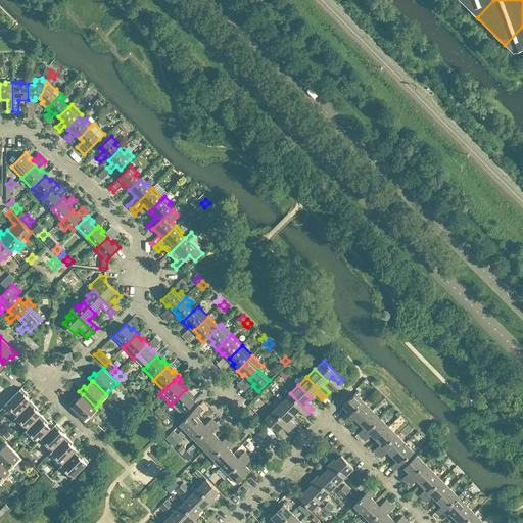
[(18,415),(32,401),(25,394),(27,392),(21,388),(5,405),(9,410),(11,408),(18,415)]
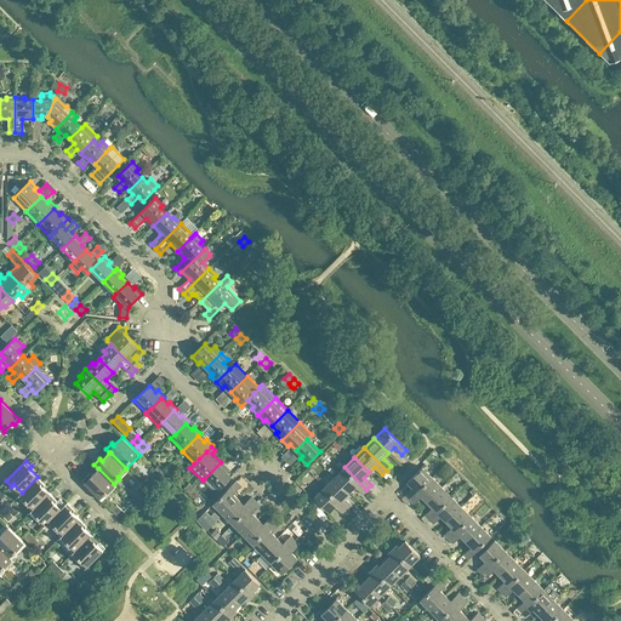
[(216,491),(231,477),(224,471),(227,468),(221,462),(204,479),(216,491)]
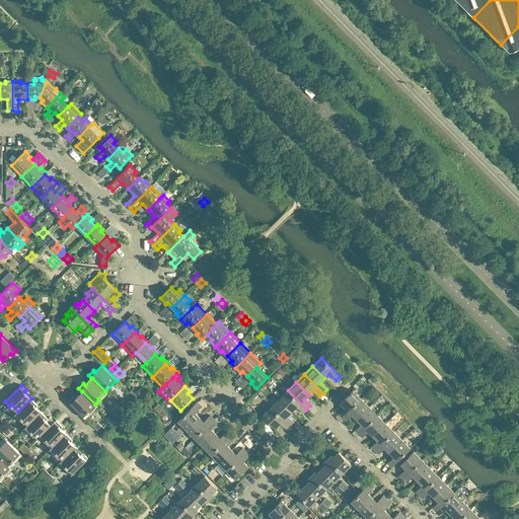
[(129,392),(133,396),(138,391),(133,387),(129,392)]
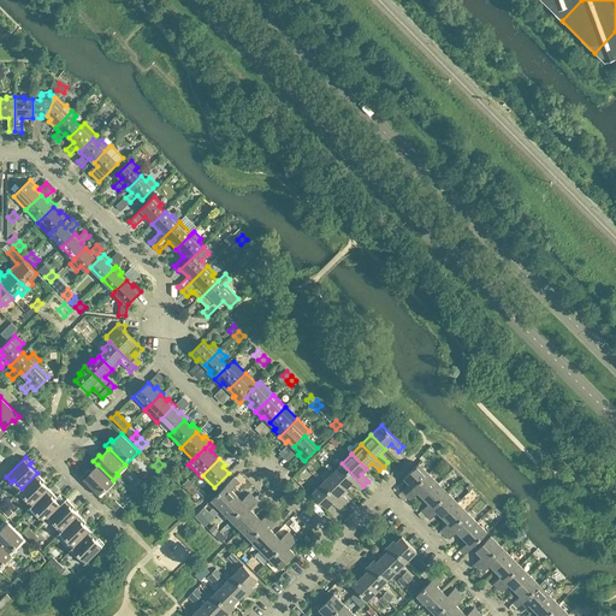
[(363,486),(342,463),(332,473),(347,489),(351,483),(360,491),(363,486)]
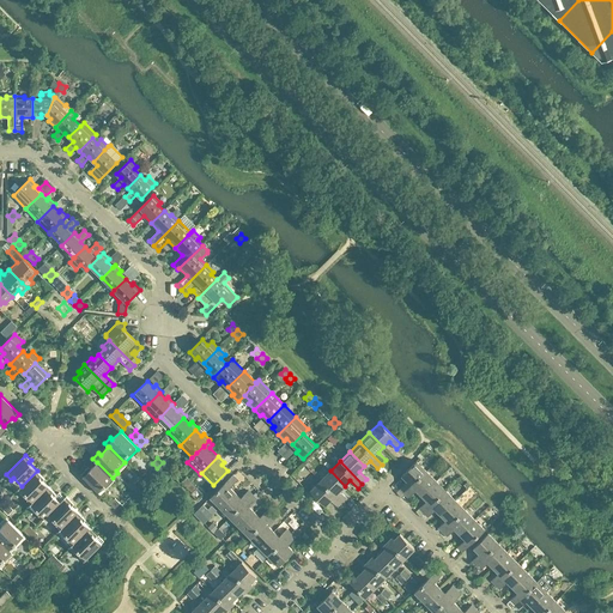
[(404,493),(426,471),(417,461),(401,475),(407,481),(400,489),(404,493)]
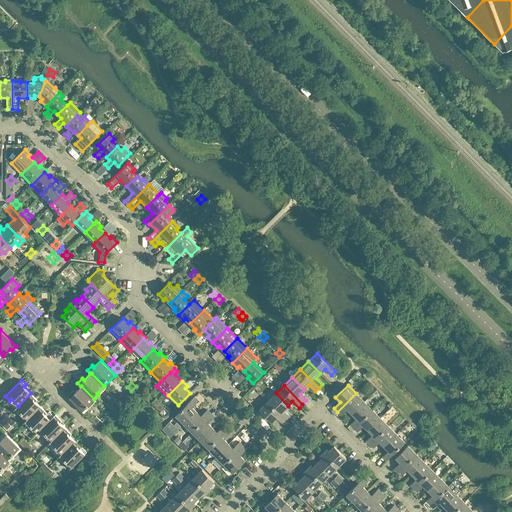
[(95,401),(94,399),(81,386),(74,393),(72,391),(67,396),(84,413),(95,401)]
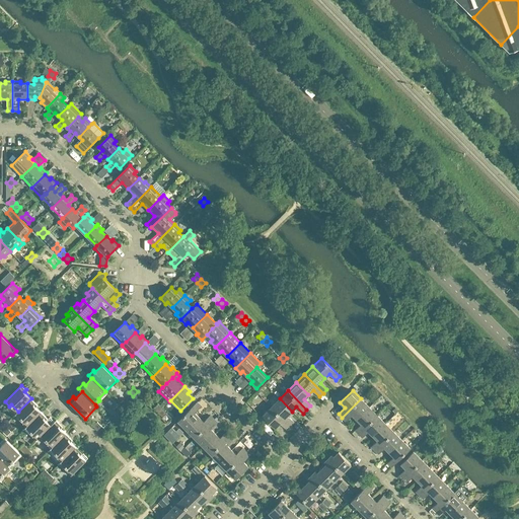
[(142,396),(138,391),(133,396),(137,400),(142,396)]
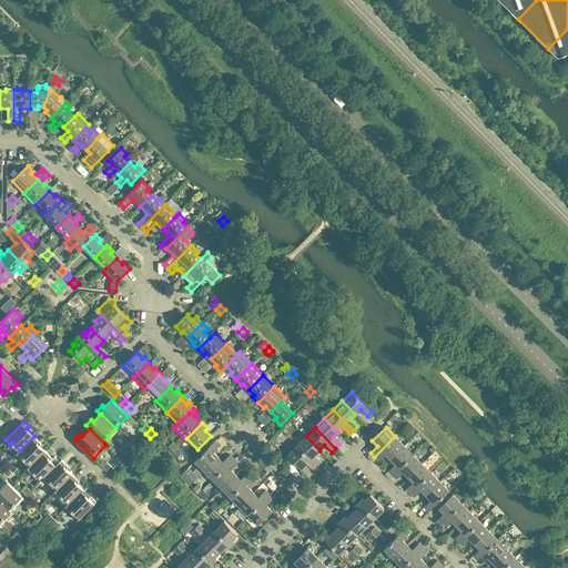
[(31,465),(46,450),(38,443),(39,440),(34,436),(20,450),(16,454),(21,459),(23,457),(30,465),(31,465)]
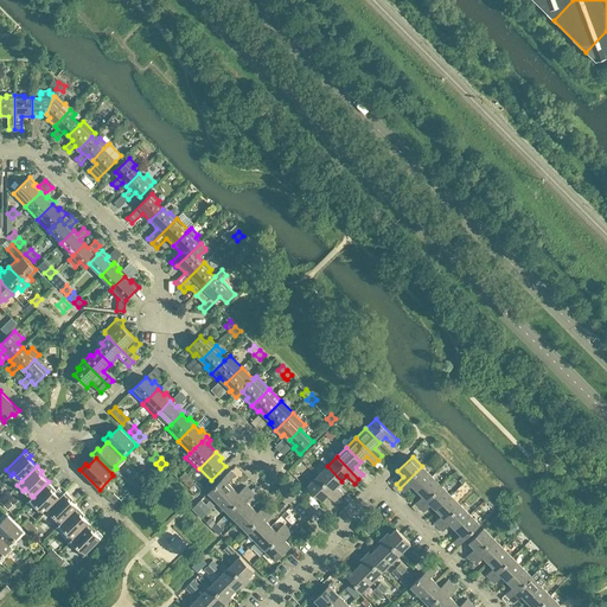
[(342,481),(327,466),(318,475),(339,498),(344,493),(337,486),(342,481)]
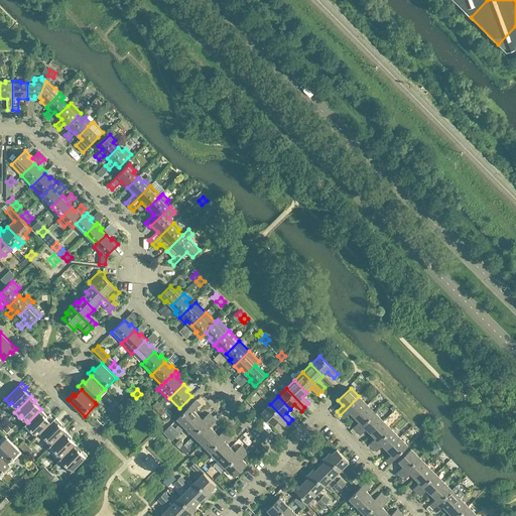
[(355,417),(367,404),(359,396),(340,415),(344,419),(350,412),(355,417)]
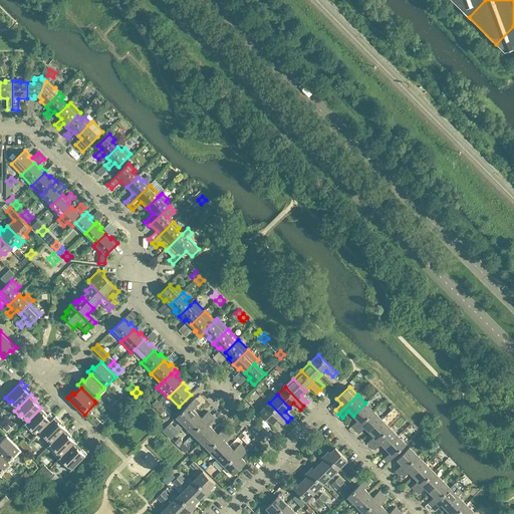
[(121,397),(117,402),(121,406),(125,402),(121,397)]
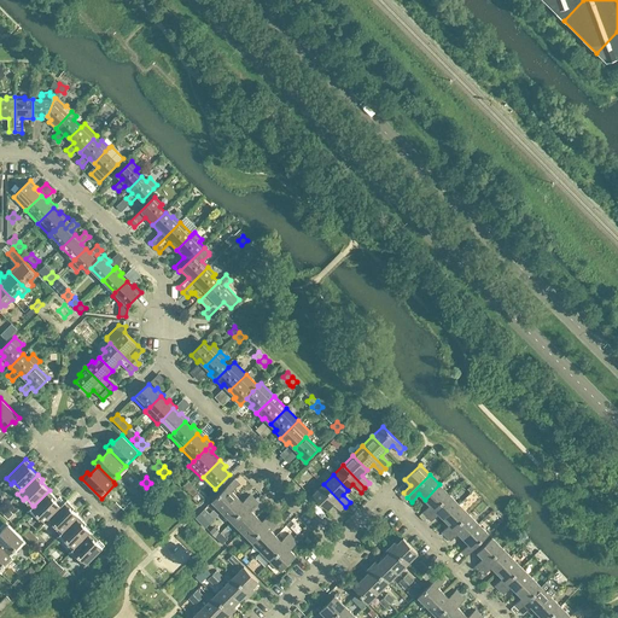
[(222,512),(237,496),(232,491),(239,484),(234,479),(211,501),(222,512)]
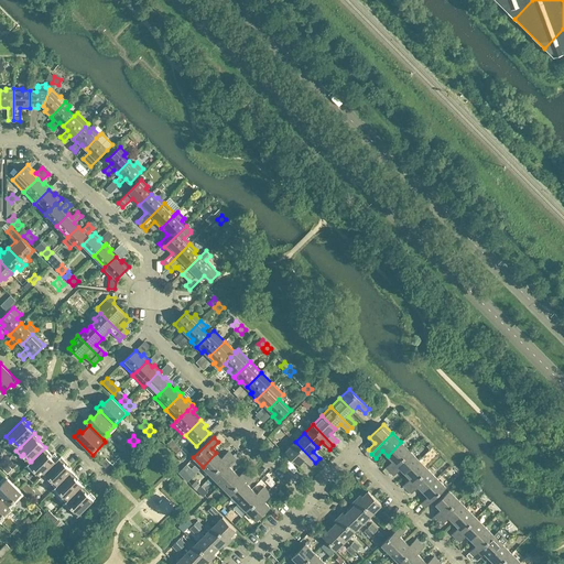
[(166,444),(172,448),(176,444),(172,438),(166,444)]
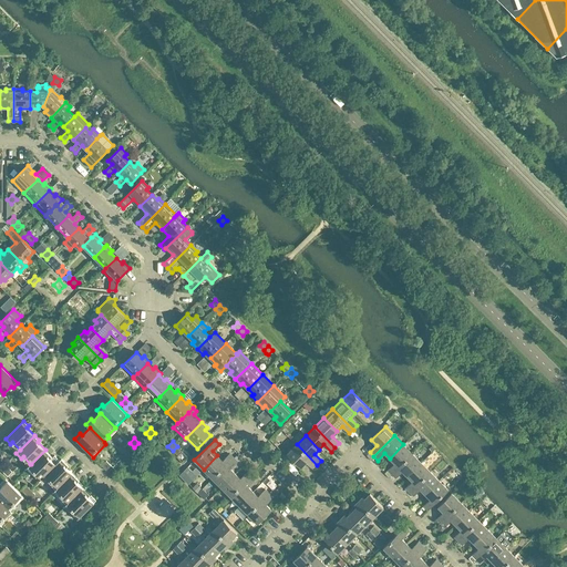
[(130,452),(134,447),(130,443),(124,447),(130,452)]
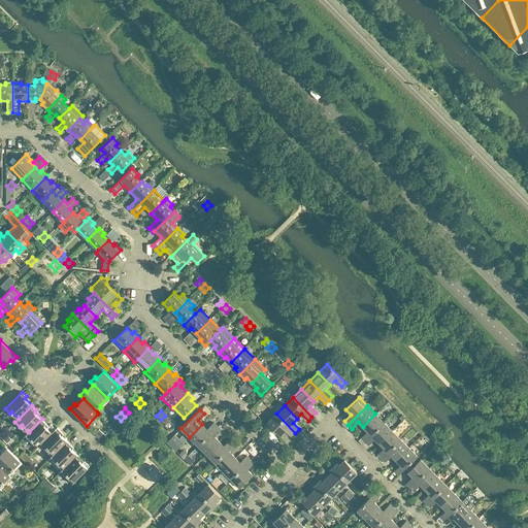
[(295,433),(276,414),(267,423),(279,435),(285,430),(292,437),(295,433)]
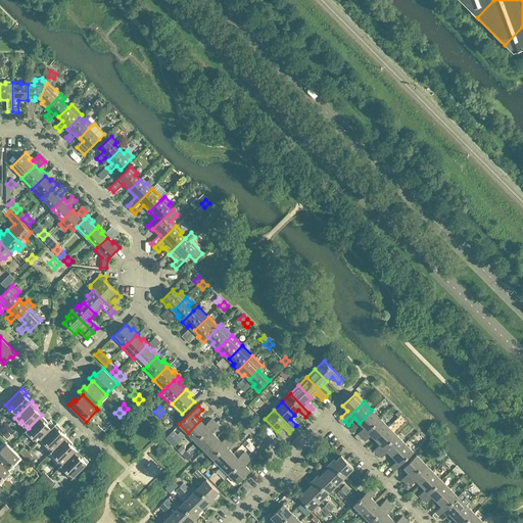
[(362,437),(380,418),(372,410),(360,423),(364,427),(358,433),(362,437)]
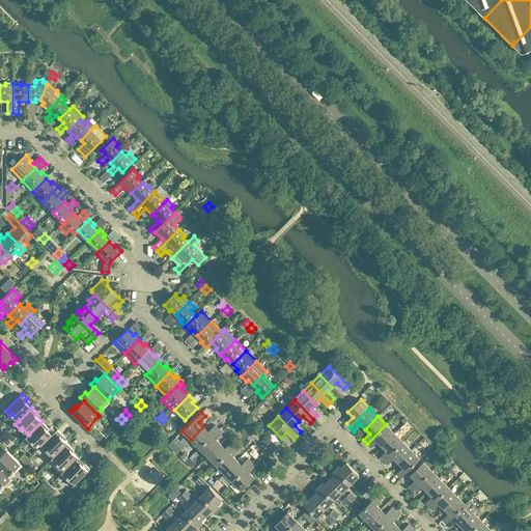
[(170,422),(166,418),(162,422),(166,426),(170,422)]
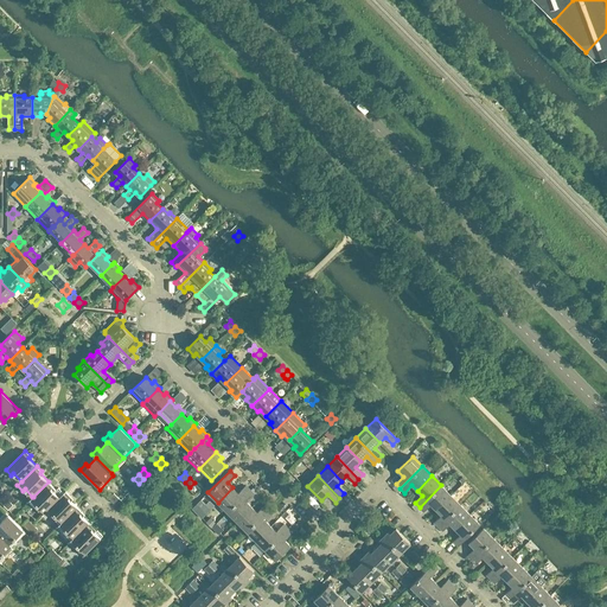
[(59,497),(64,493),(58,487),(55,492),(51,489),(53,487),(49,481),(33,497),(32,497),(29,500),(34,506),(36,504),(45,513),(46,511),(59,497)]
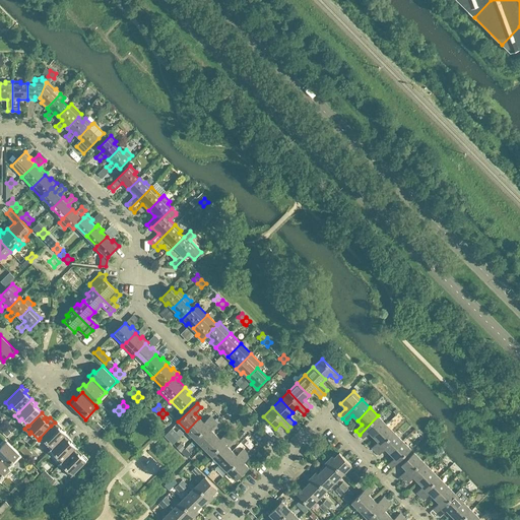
[(374,437),(386,425),(378,415),(360,435),(363,439),(370,432),(374,437)]
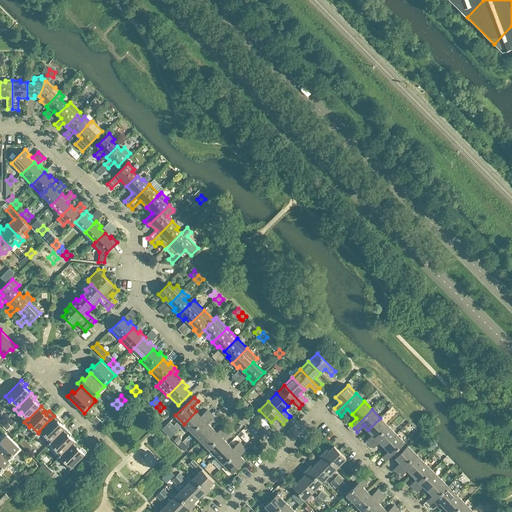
[(192,432),(210,413),(207,410),(201,416),(196,411),(184,424),(192,432)]
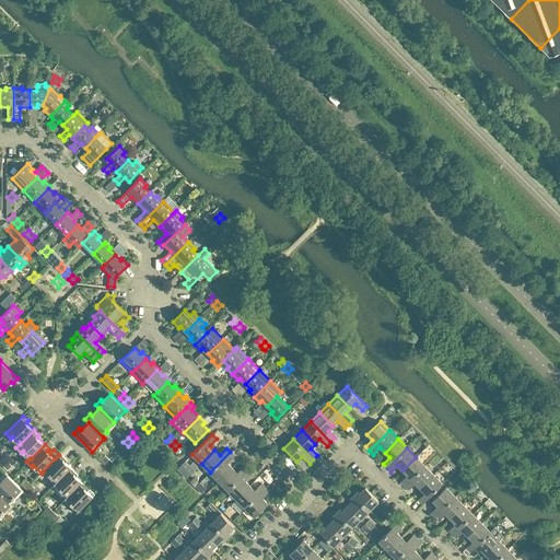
[(219,481),(232,468),(228,463),(234,456),(230,452),(210,473),(219,481)]
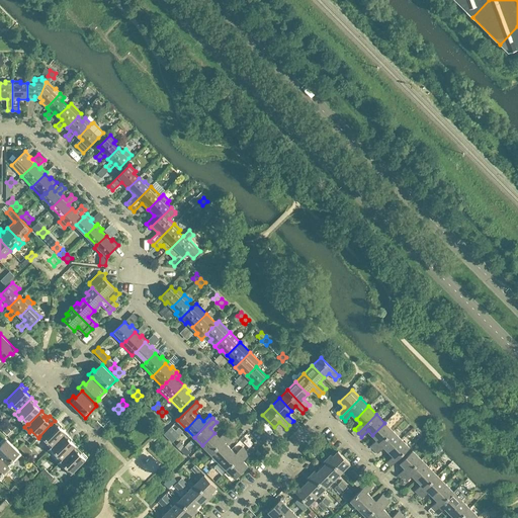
[(53,446),(66,432),(59,425),(61,424),(56,419),(55,421),(51,424),(39,436),(44,440),(46,439),(53,445),(53,446)]
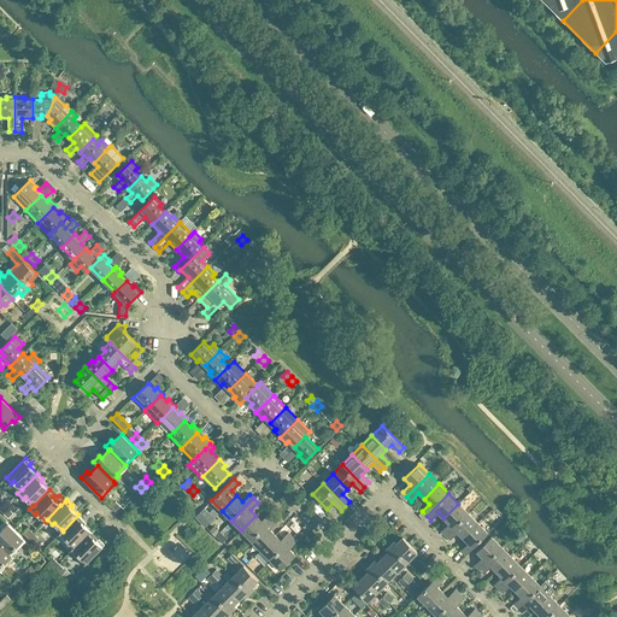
[(121,507),(116,501),(110,506),(116,512),(121,507)]
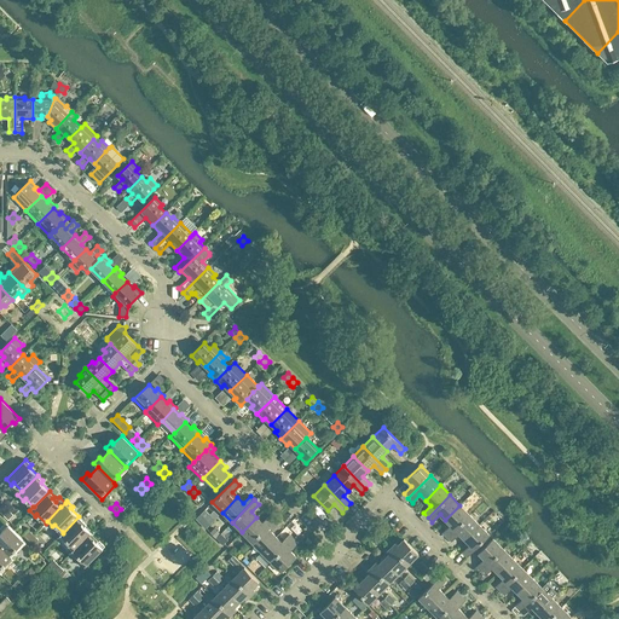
[(447,537),(469,515),(460,505),(445,520),(450,525),(443,533),(447,537)]
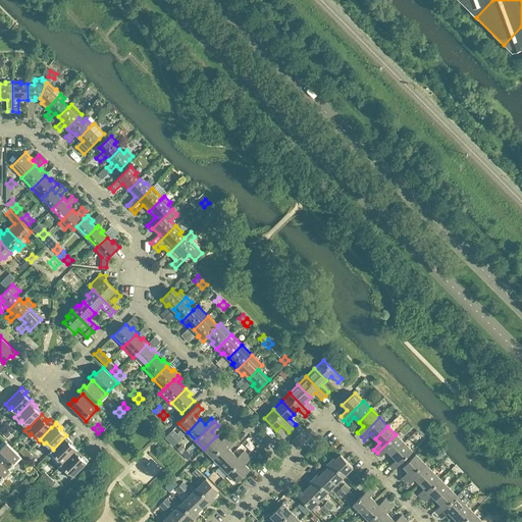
[(11,434),(7,429),(2,434),(7,438),(11,434)]
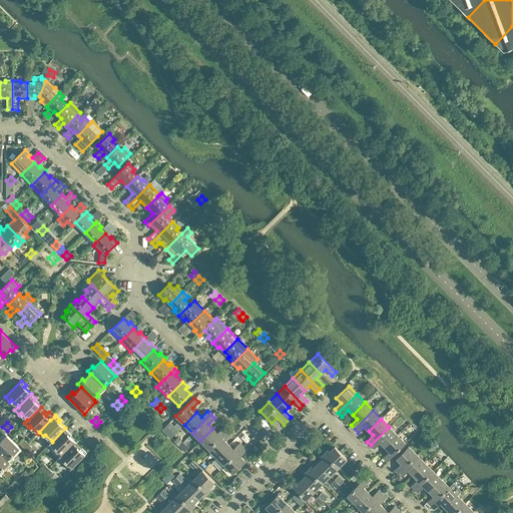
[(175,434),(170,430),(166,425),(162,430),(170,438),(175,434)]
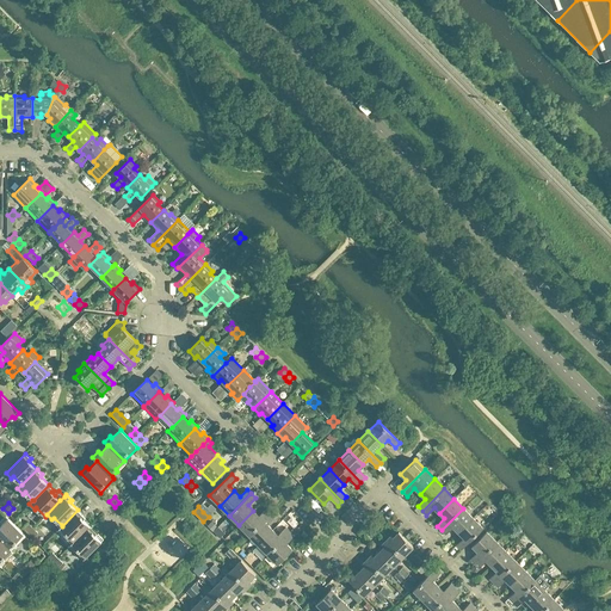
[(248,535),(271,512),(266,508),(259,516),(253,511),(239,525),(248,535)]
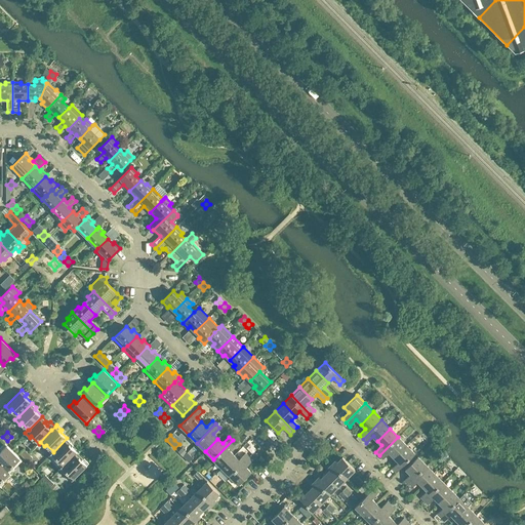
[(394,457),(406,445),(398,437),(379,455),(382,459),(390,453),(394,457)]
